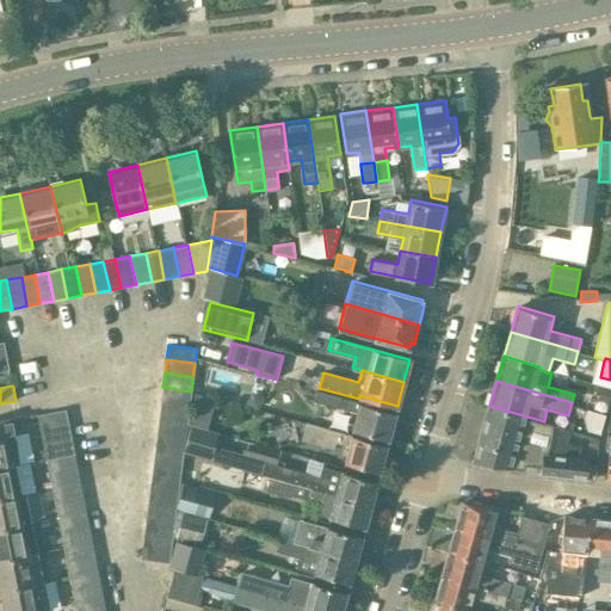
[(190,405),(191,392),(162,387),(160,401),(190,405)]
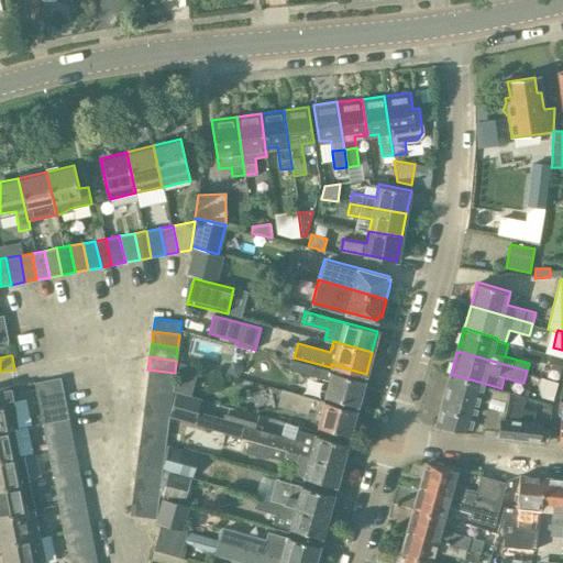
[(290,361),(288,370),(328,382),(324,394),(357,403),(363,381),(315,366),(300,362),(299,363),(290,361)]
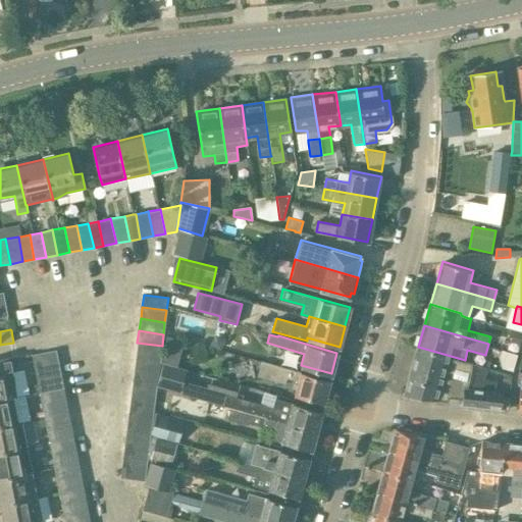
[(176,367),(184,342),(167,336),(160,362),(176,367)]
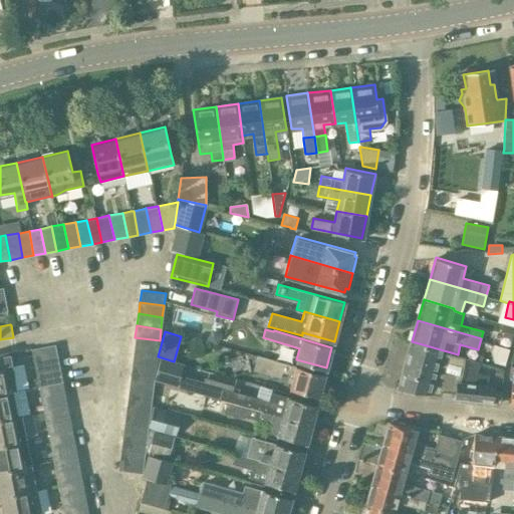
[(160,340),(135,337),(134,348),(158,351),(160,340)]
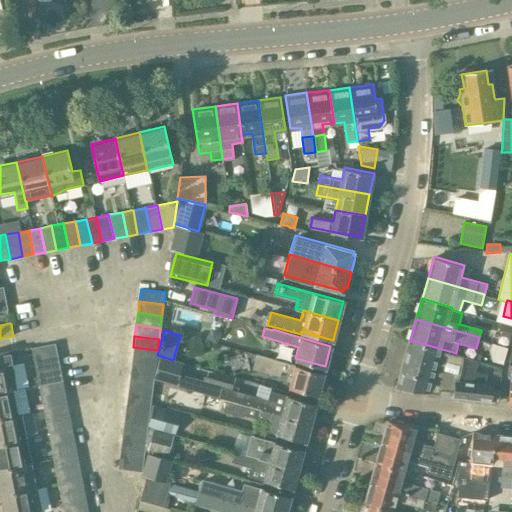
[(410,340),(403,362),(456,377),(455,379),(457,379),(463,358),(455,356),(456,353),(410,340)]
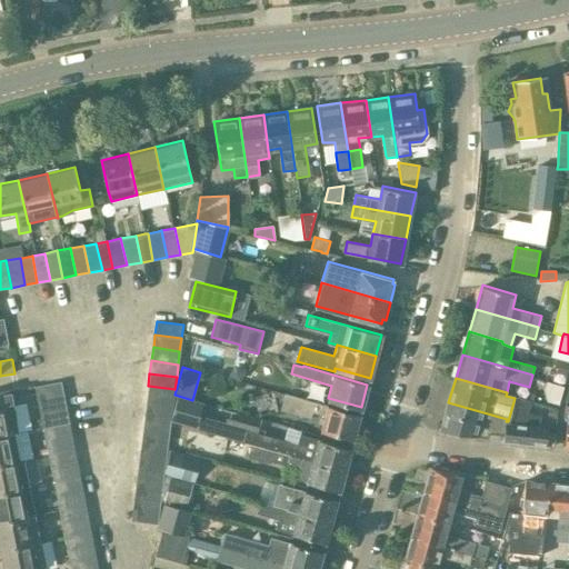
[(61,381),(35,387),(37,399),(63,393),(61,381)]
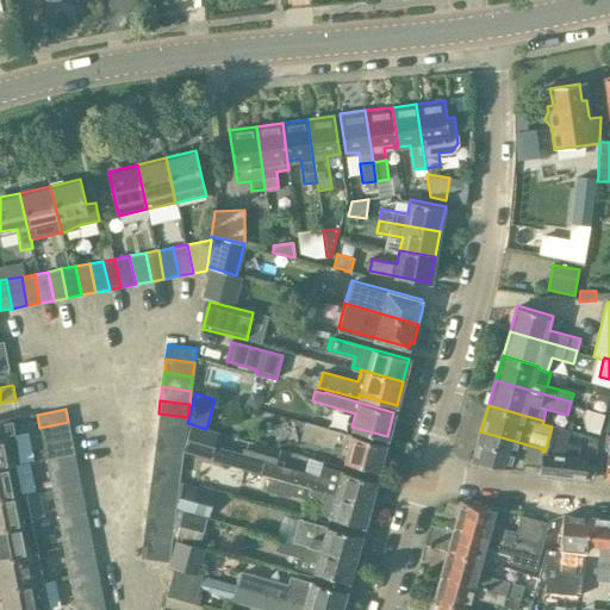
[(187,417),(159,414),(157,427),(186,430),(187,417)]
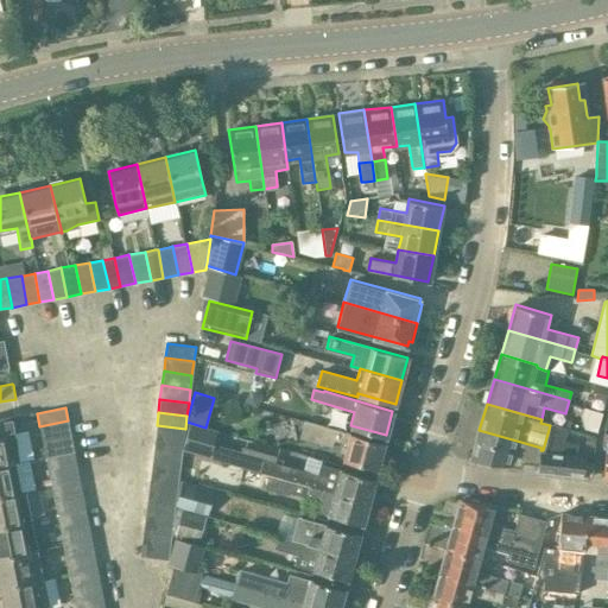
[(0,467),(11,464),(19,463),(19,461),(14,434),(11,417),(0,418),(0,467)]
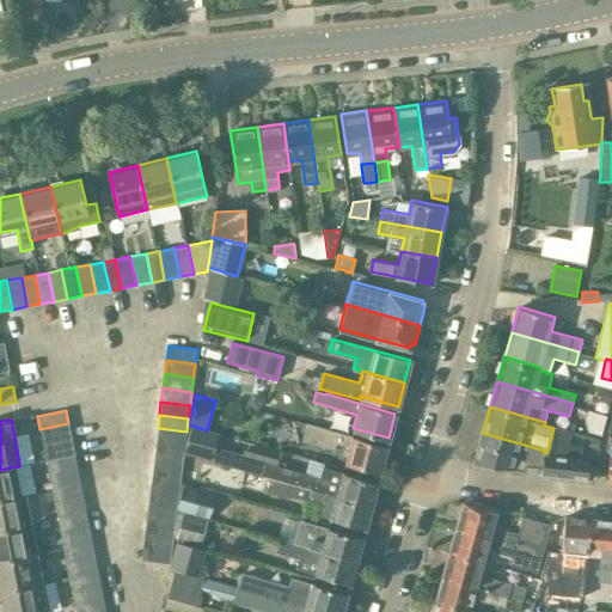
[(71,438),(68,423),(40,429),(43,444),(71,438)]
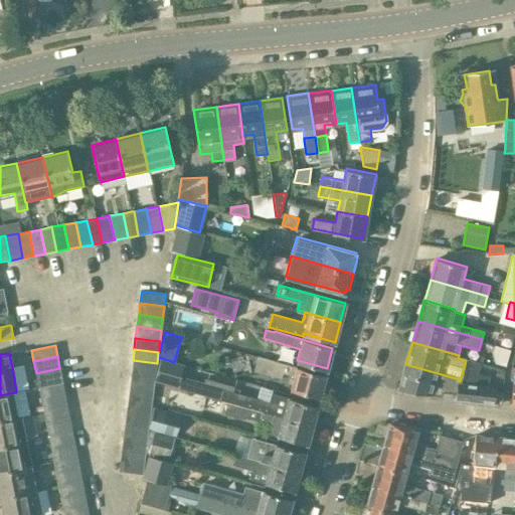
[(253,370),(253,371),(281,379),(283,374),(293,377),(292,382),(290,387),(319,396),(325,374),(297,366),(296,368),(283,364),(258,357),(256,362),(253,370)]
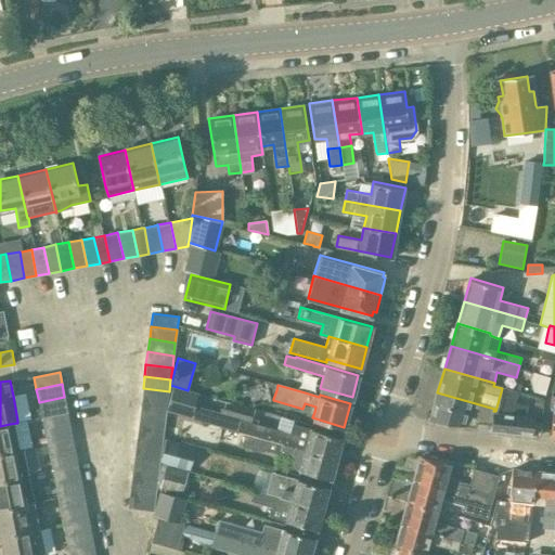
[(166,411),(192,418),(198,394),(172,386),(167,408),(166,411)]
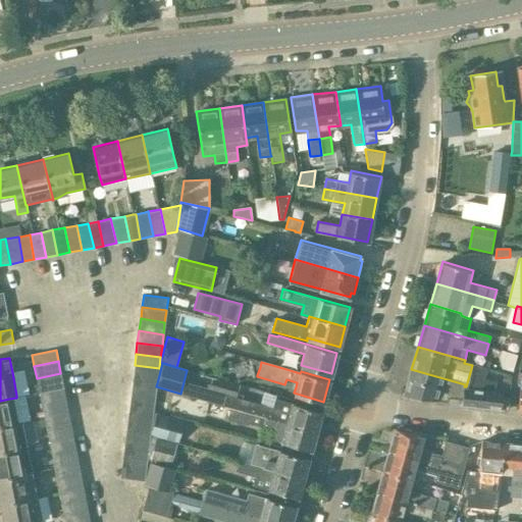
[(159,368),(135,365),(133,376),(157,379),(159,368)]
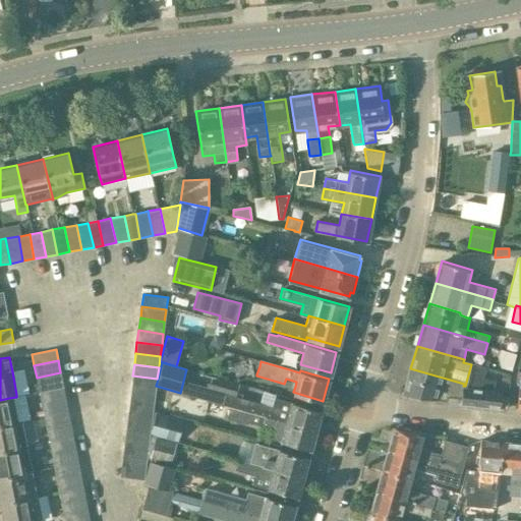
[(501,395),(501,392),(496,391),(497,382),(484,379),(486,368),(471,364),(465,386),(463,386),(461,398),(461,402),(507,407),(508,395),(501,395)]
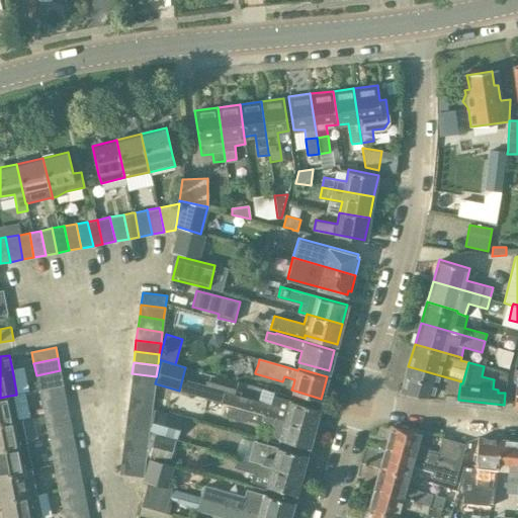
[(443,398),(443,394),(458,396),(460,383),(461,381),(408,366),(401,392),(443,398)]
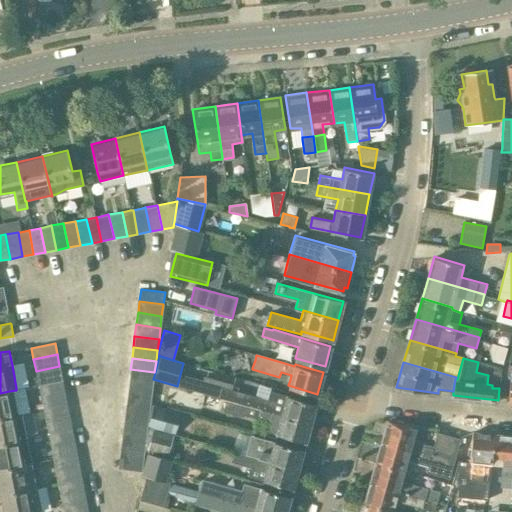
[(59,366),(36,371),(38,383),(62,378),(59,366)]
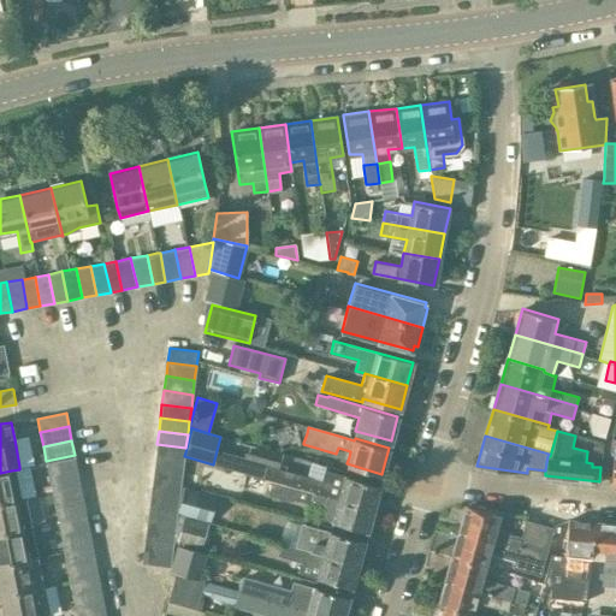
[(184,456),(185,452),(185,448),(157,444),(155,457),(184,461),(184,456)]
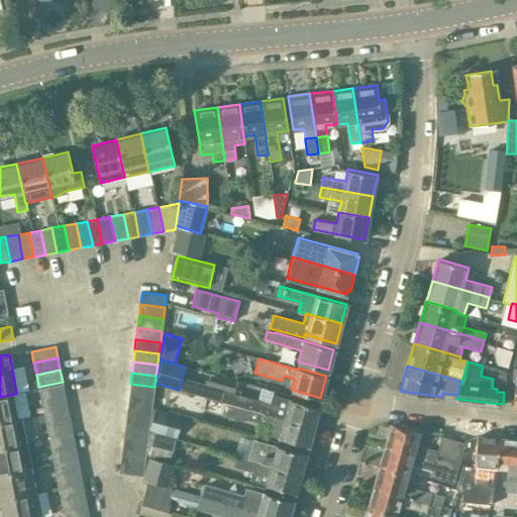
[(40,400),(65,395),(63,382),(38,387),(40,400)]
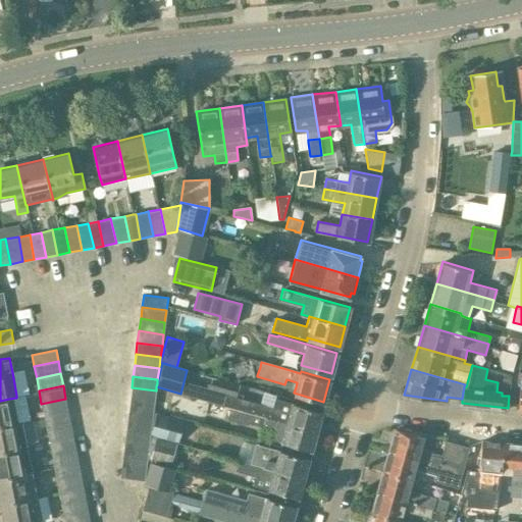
[(206,400),(205,402),(223,407),(229,408),(315,431),(316,429),(320,412),(292,404),(274,400),(272,407),(272,408),(236,398),(237,394),(209,385),(206,400)]
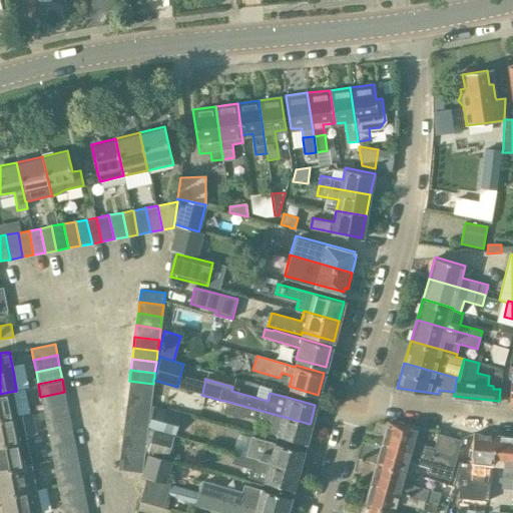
[(153,384),(129,381),(127,392),(152,395),(153,384)]
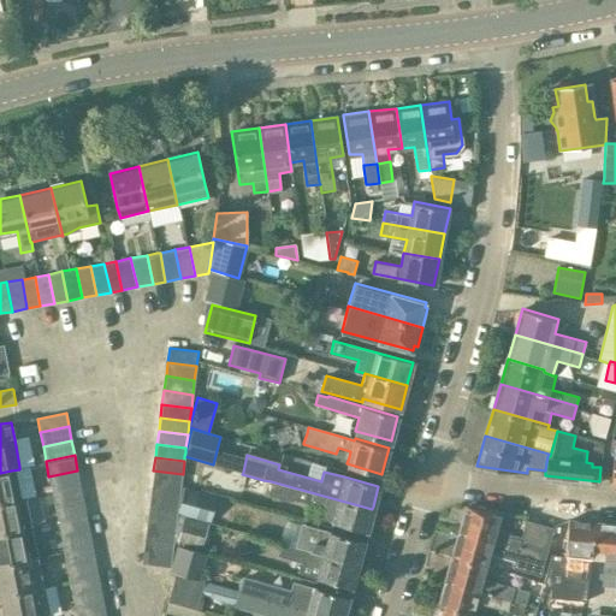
[(0,473),(0,504),(17,502),(11,471),(0,473)]
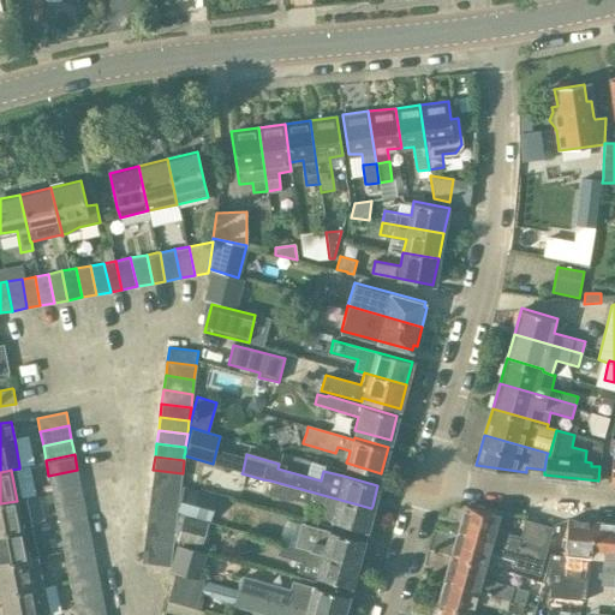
[(52,489),(81,483),(77,470),(48,476),(52,489)]
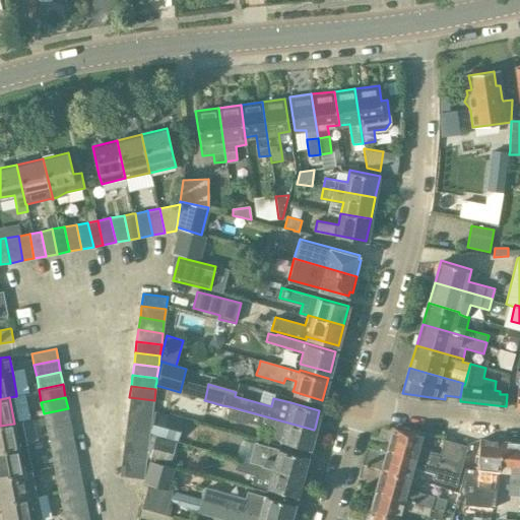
[(154,400),(129,397),(128,408),(152,411),(153,407),(153,400),(154,400)]
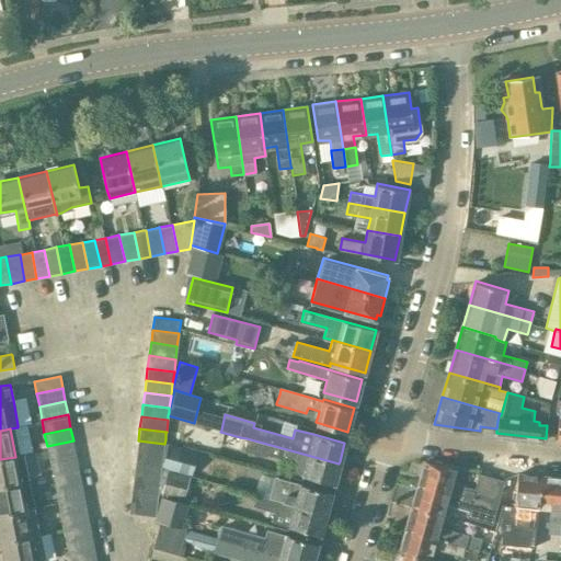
[(247,438),(243,451),(244,451),(265,457),(266,455),(282,459),(295,462),(292,473),(302,477),(333,485),(333,482),(336,471),(339,464),(247,438)]
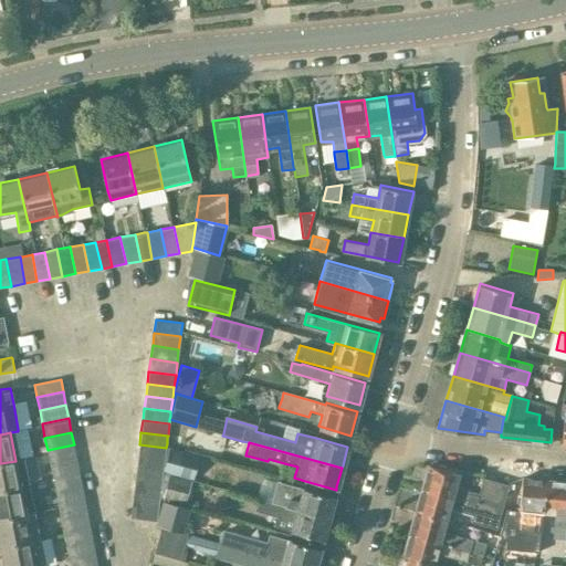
[(50,463),(76,459),(74,444),(48,450),(50,463)]
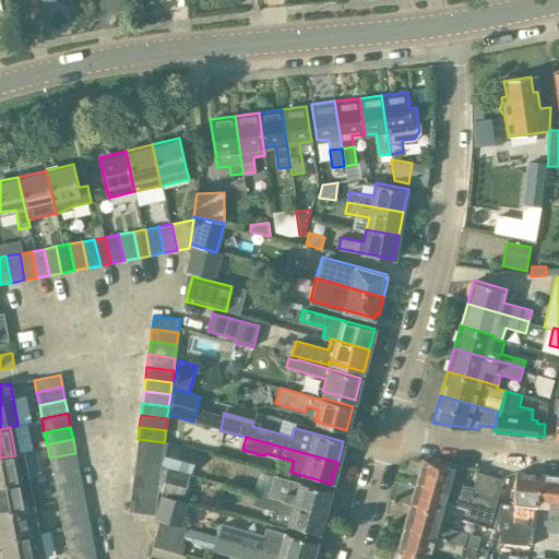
[(164,442),(138,439),(135,451),(163,454),(164,442)]
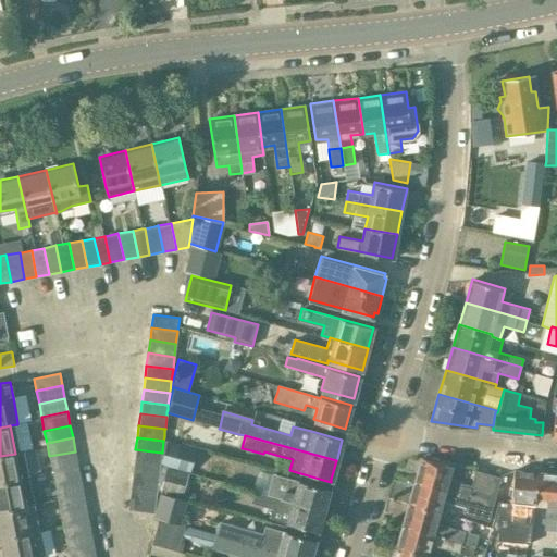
[(168,442),(161,462),(181,468),(188,470),(195,449),(187,447),(168,442)]
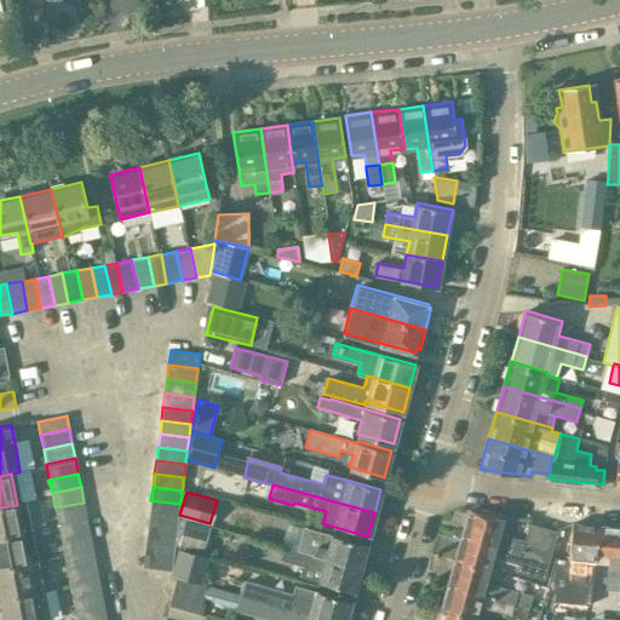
[(181,504),(150,500),(149,514),(178,517),(179,514),(181,504)]
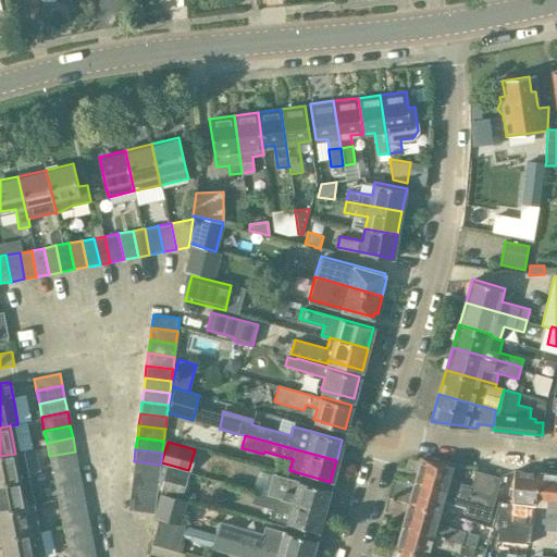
[(15,454),(0,456),(0,482),(28,477),(28,475),(24,452),(15,454)]
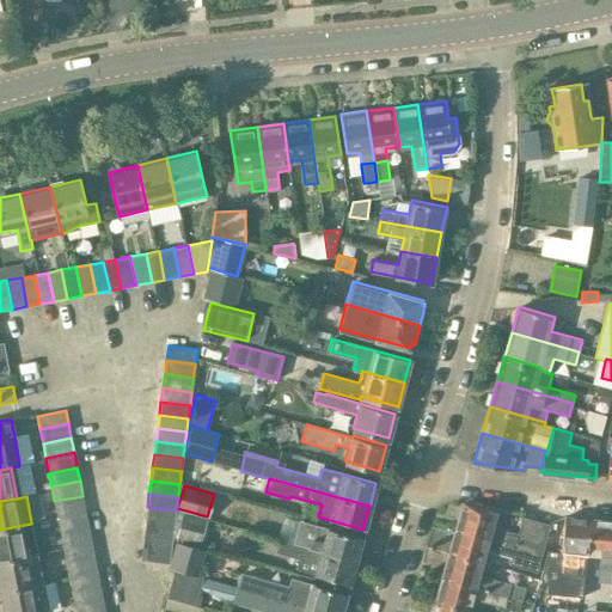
[(56,516),(85,510),(83,496),(54,501),(56,516)]
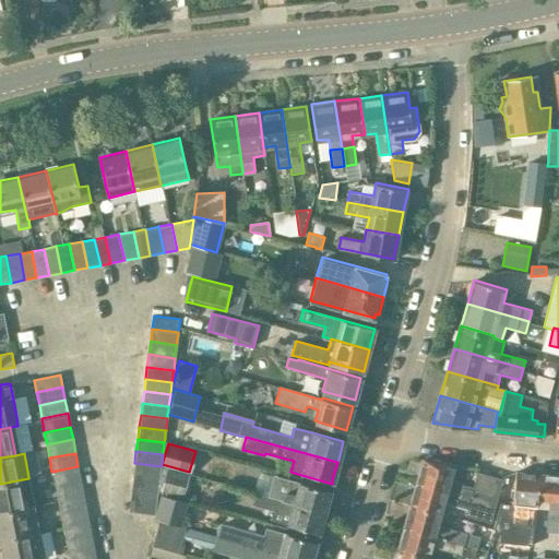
[(423,460),(417,480),(471,496),(473,488),(449,482),(450,478),(454,464),(454,462),(424,458),(423,460)]
